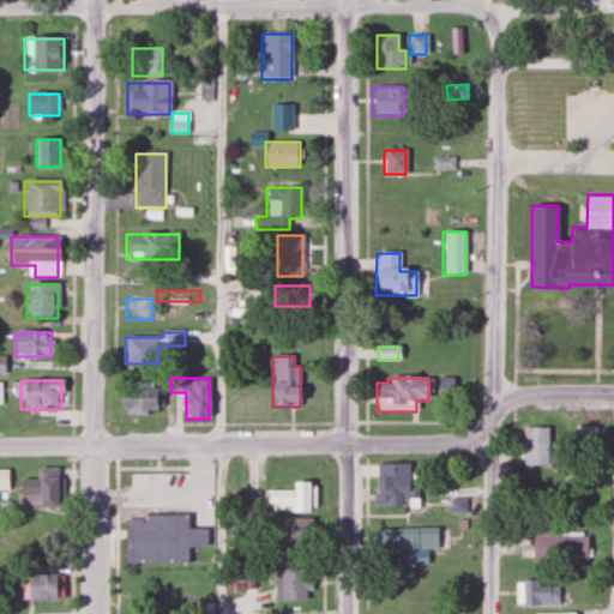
[(119,383),(119,413),(156,413),(156,383),(119,383)]
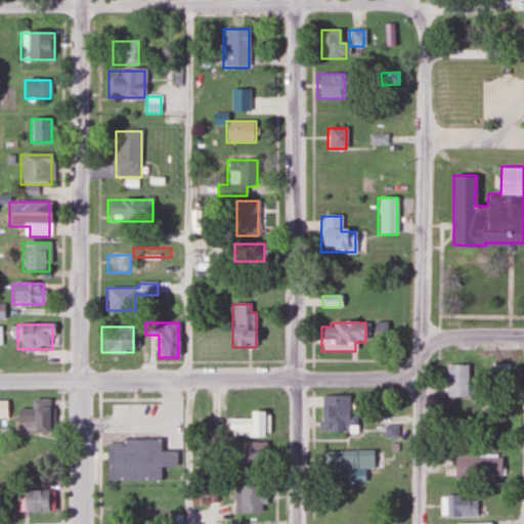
[(445,397),(468,397),(468,364),(445,364),(445,397)]
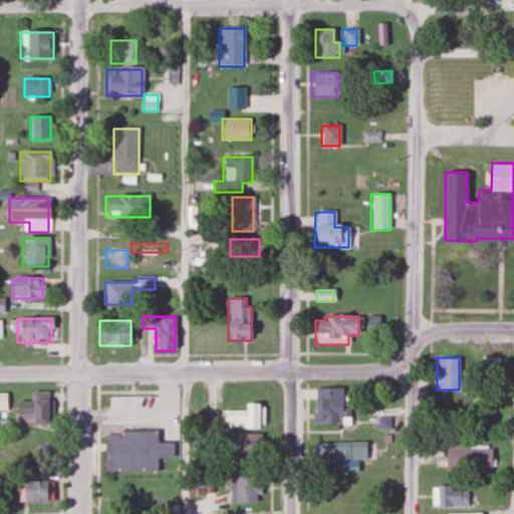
[(499,357),(475,357),(475,372),(499,372),(499,357)]
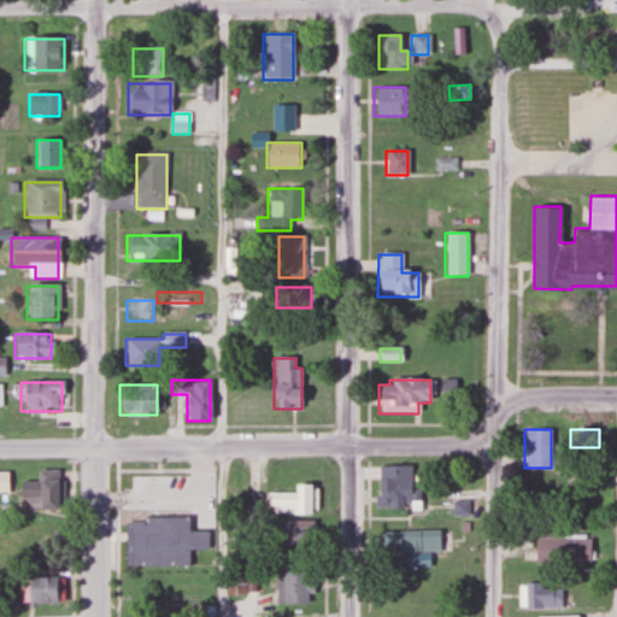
[(375,468),(375,510),(415,510),(415,468),(375,468)]
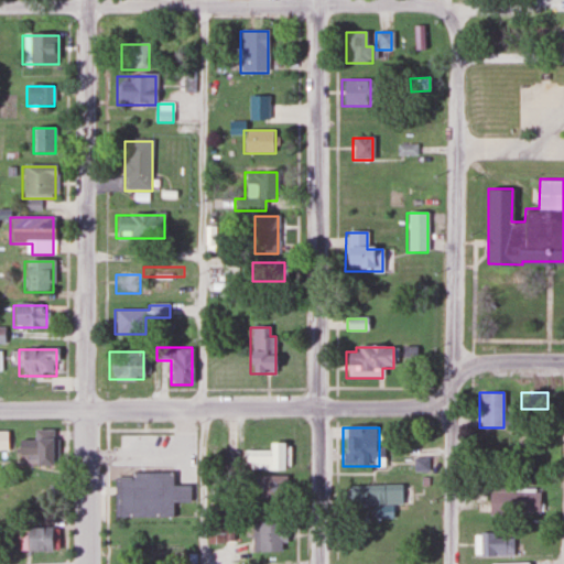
[(18,441),(17,458),(34,458),(34,467),(55,468),(56,431),(33,431),(33,441),(18,441)]
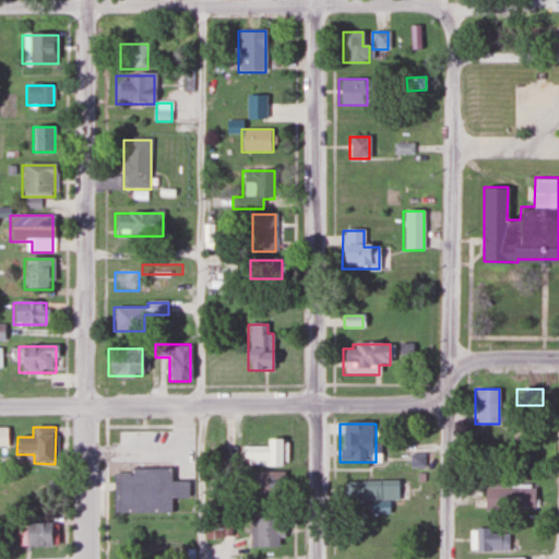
[(265,448),(241,448),(241,466),(286,466),(286,440),(265,440),(265,448)]
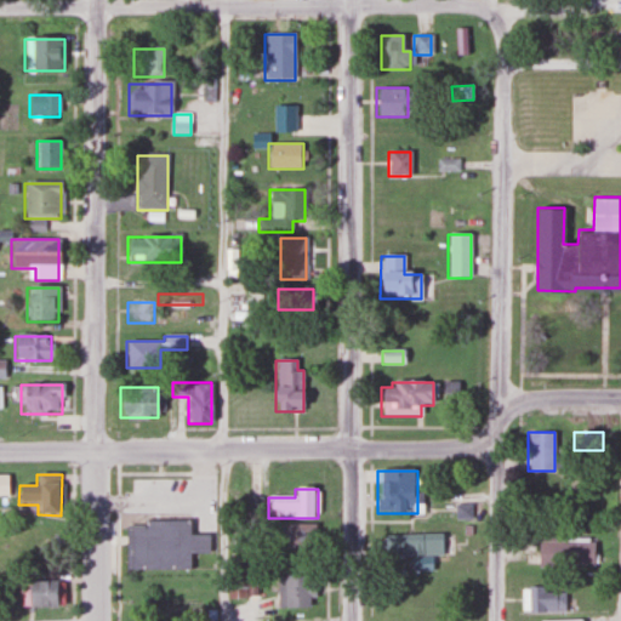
[(471,506),(455,506),(455,518),(471,518),(471,506)]
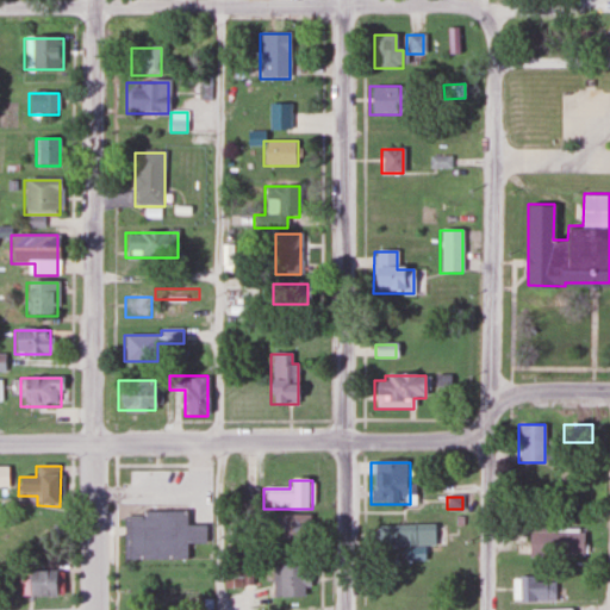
[(187,542),(187,558),(124,559),(124,517),(138,517),(138,509),(185,509),(185,524),(204,524),(204,541),(187,542)]
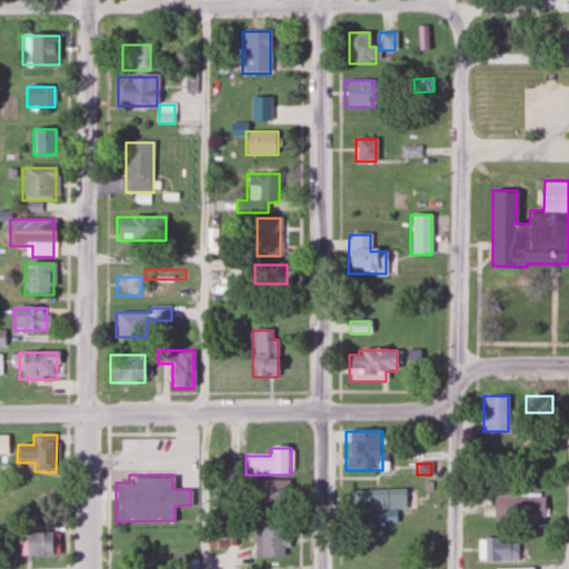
[(288,481),(252,481),(252,505),(288,505),(288,481)]
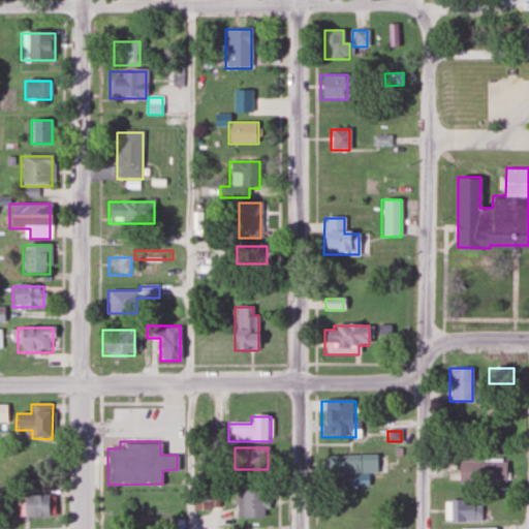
[(377,473),(376,456),(324,457),(325,475),(350,474),(350,487),(368,487),(368,473),(377,473)]
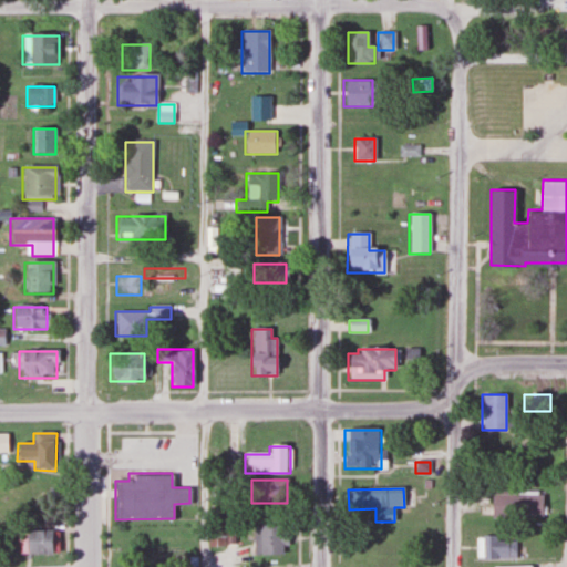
[(539,517),(539,492),(491,491),(491,516),(539,517)]
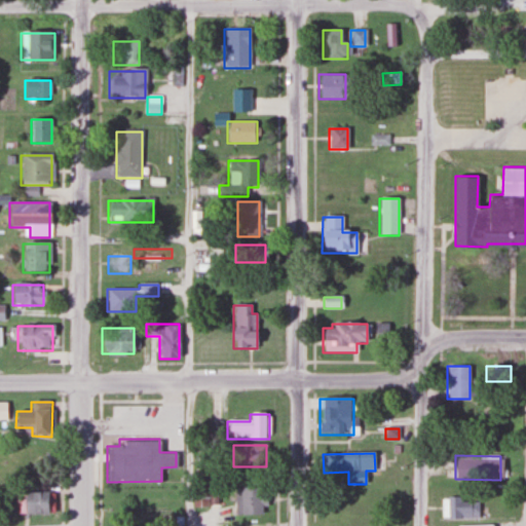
[(198,508),(207,508),(207,487),(198,487),(198,508)]
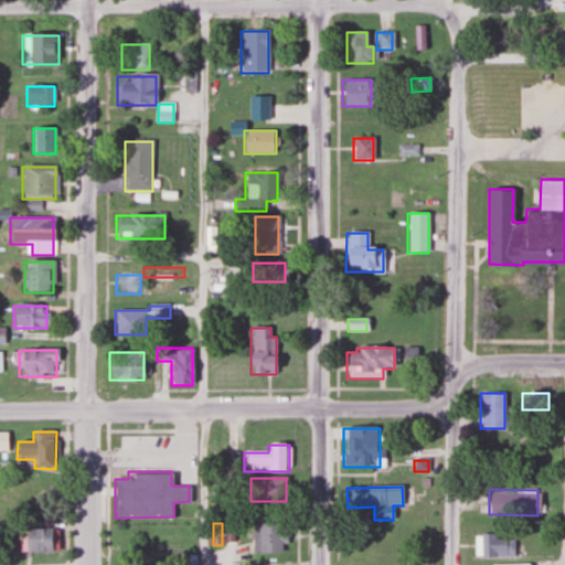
[(252,524),(252,554),(284,554),(284,524),(252,524)]
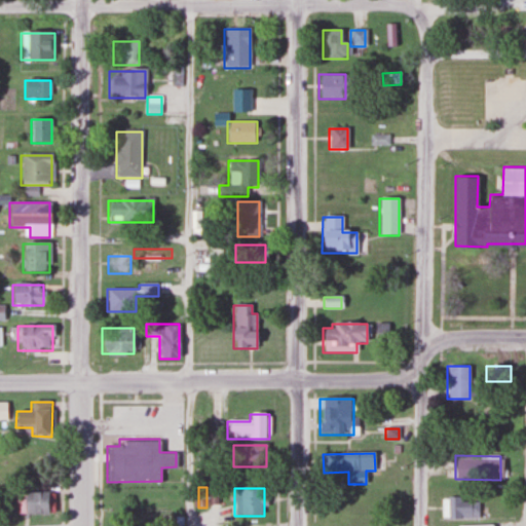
[(15,515),(53,515),(53,493),(15,493),(15,515)]
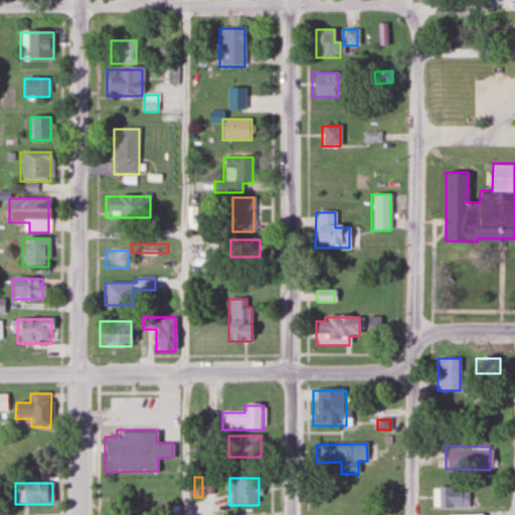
[(432,509),(468,509),(468,489),(432,489),(432,509)]
